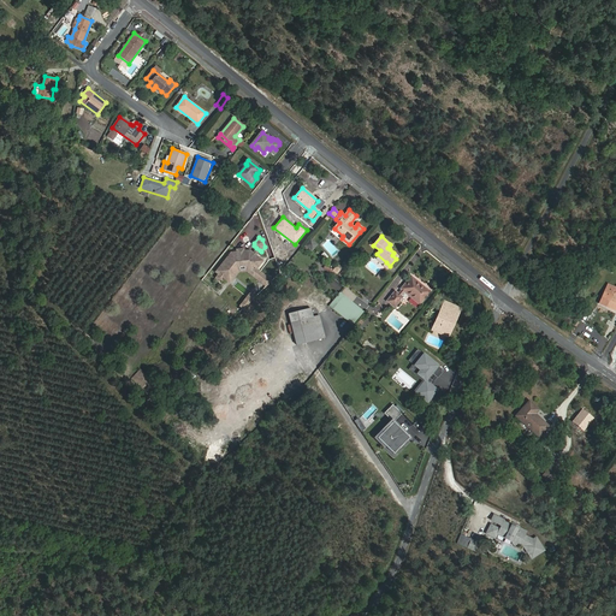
[(306,246),(312,252),(318,244),(312,238),(306,246)]
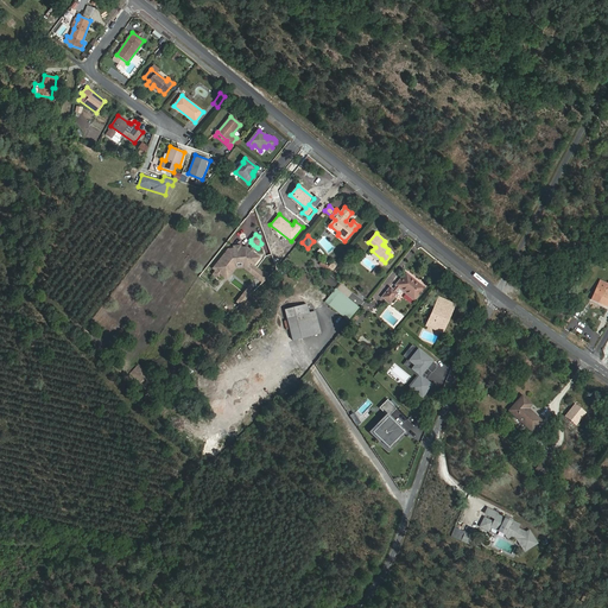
[(227,248),(211,267),(223,277),(234,264),(234,260),(244,259),(252,267),(260,258),(254,252),(253,252),(249,249),(247,247),(241,247),(233,248),(227,248)]
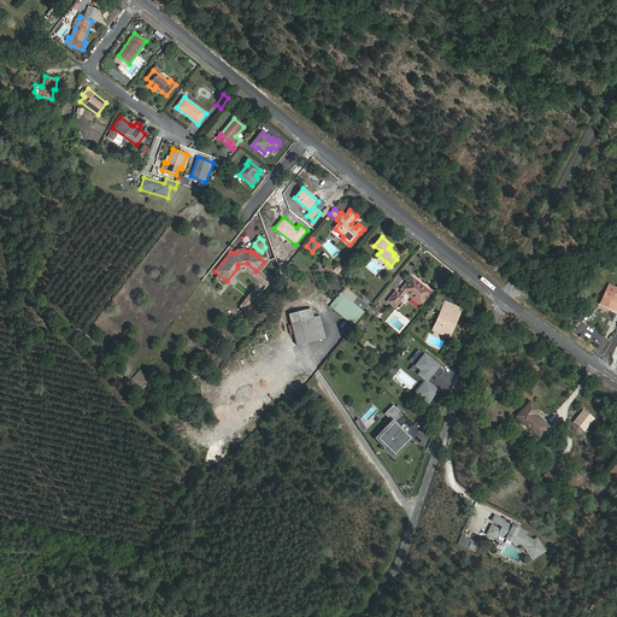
[(238,268),(227,281),(229,283),(239,272),(247,271),(252,276),(256,271),(247,263),(238,264),(238,268)]
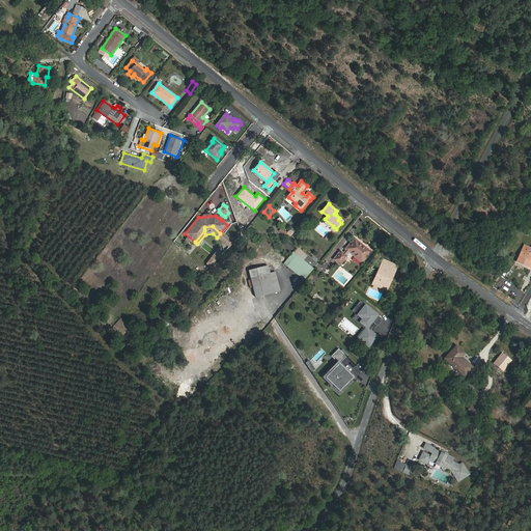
[(352,253),(361,261),(370,251),(355,239),(342,253),(341,252),(335,259),(340,263),(346,256),(347,258),(352,253)]
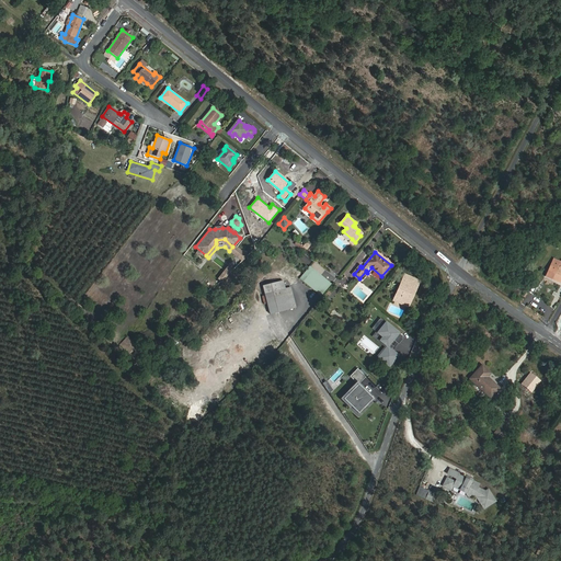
[(236,267),(240,260),(235,258),(231,264),(236,267)]
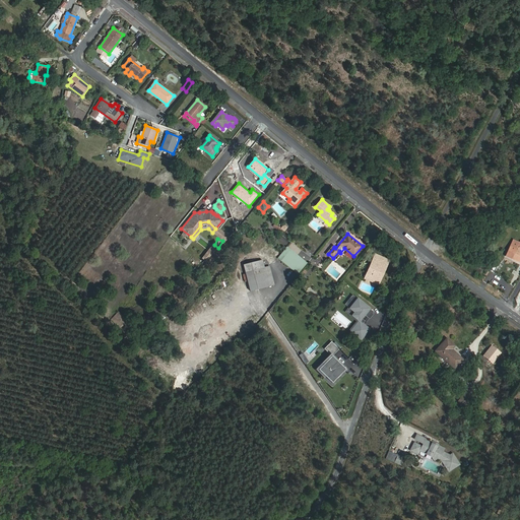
[(505,256),(512,259),(518,248),(511,244),(505,256)]
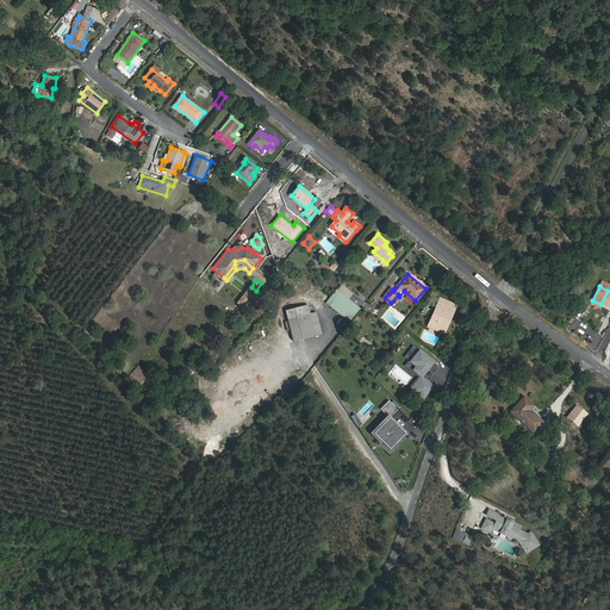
[(248,288),(237,303),(242,307),(254,292),(248,288)]
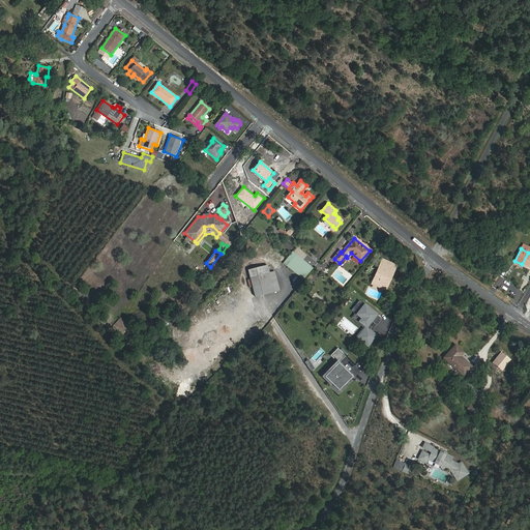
[(293,251),(283,263),(303,280),(314,268),(293,251)]
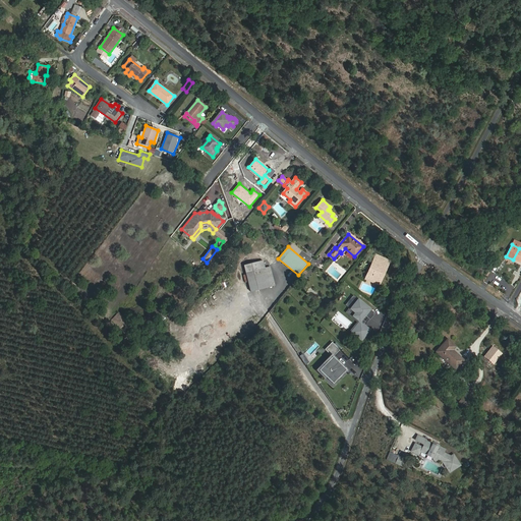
[(381,263),(383,258),(375,255),(366,279),(371,281),(373,279),(377,281),(381,271),(384,273),(387,266),(381,263)]
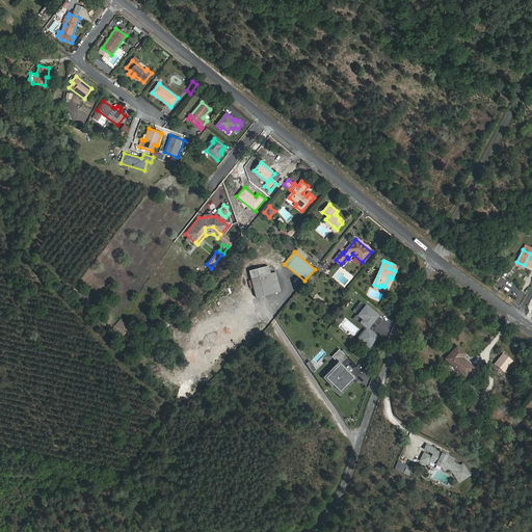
[(269,266),(249,270),(256,298),(282,293),(276,271),(271,273),(269,266)]
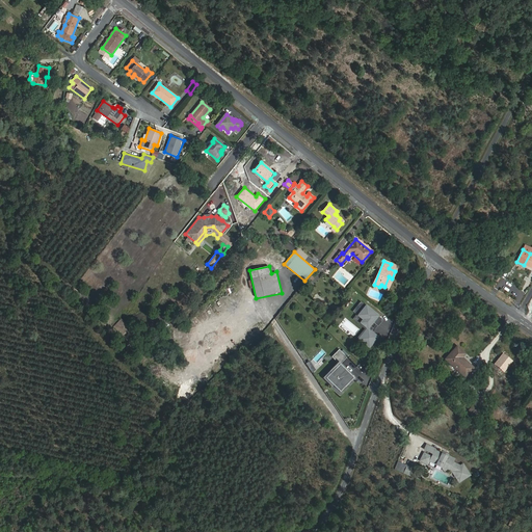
[(387,290),(392,278),(389,276),(384,287),(381,285),(379,287),(387,290)]
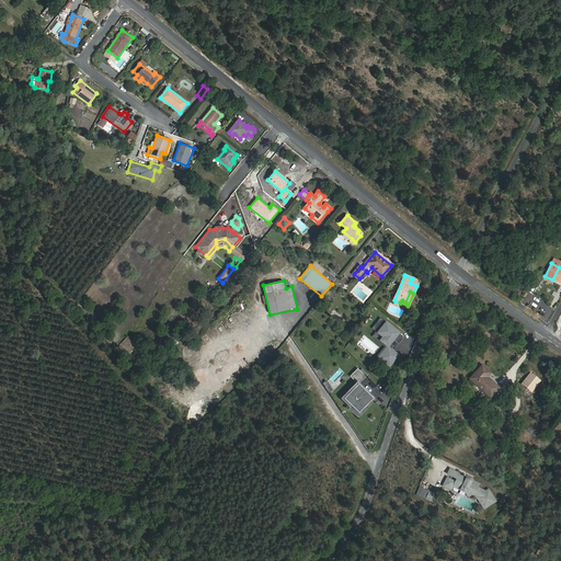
[(400,333),(386,322),(378,332),(382,336),(379,341),(386,346),(376,358),(389,368),(399,355),(389,347),(400,333)]
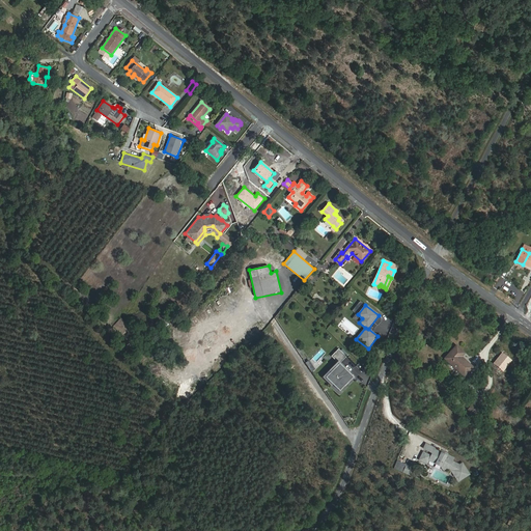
[(113,327),(126,339),(134,330),(121,317),(113,327)]
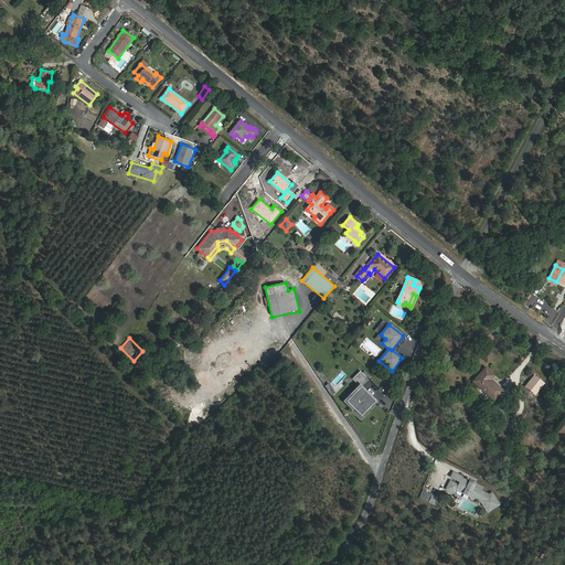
[(493,376),(486,369),(475,381),(494,400),(502,391),(490,380),(493,376)]
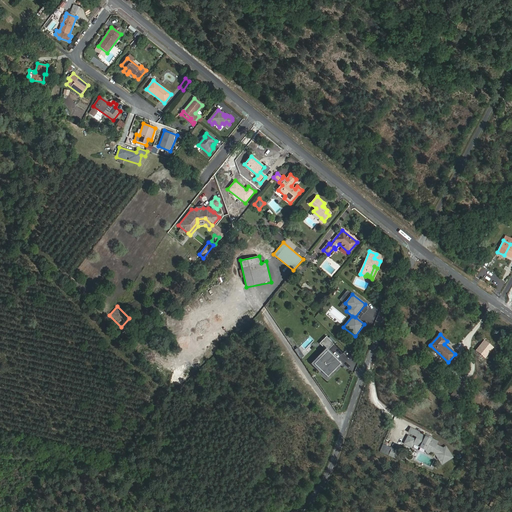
[(334,344),(326,336),(319,343),(325,349),(311,364),(327,380),(342,365),(328,350),(334,344)]
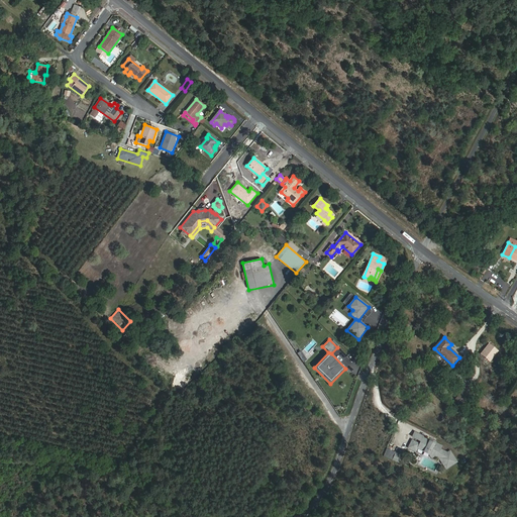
[(302,350),(298,353),(303,362),(307,359),(302,350)]
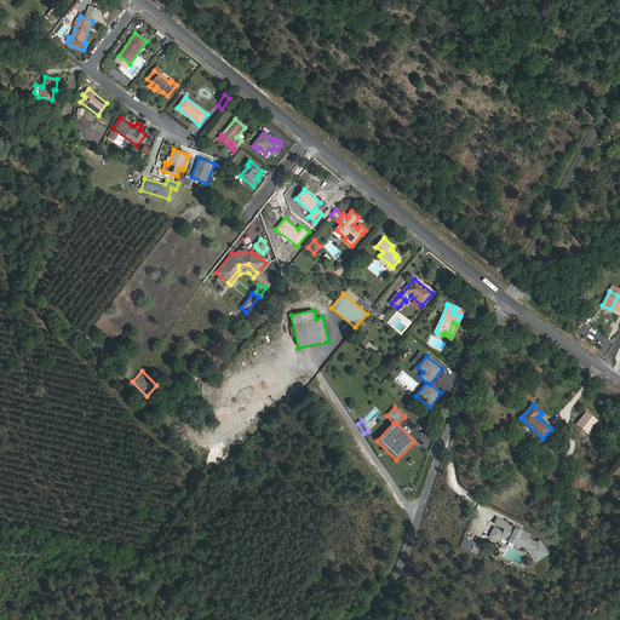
[(557,465),(547,478),(555,483),(564,470),(557,465)]
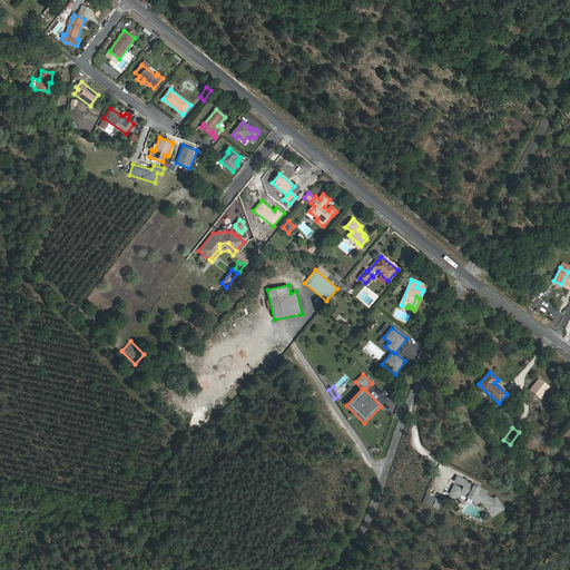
[(458,477),(455,481),(464,485),(462,490),(460,493),(474,500),(475,503),(481,505),(482,503),(487,505),(493,516),(504,508),(497,497),(494,499),(487,495),(488,491),(480,488),(479,489),(467,482),(467,481),(458,477)]
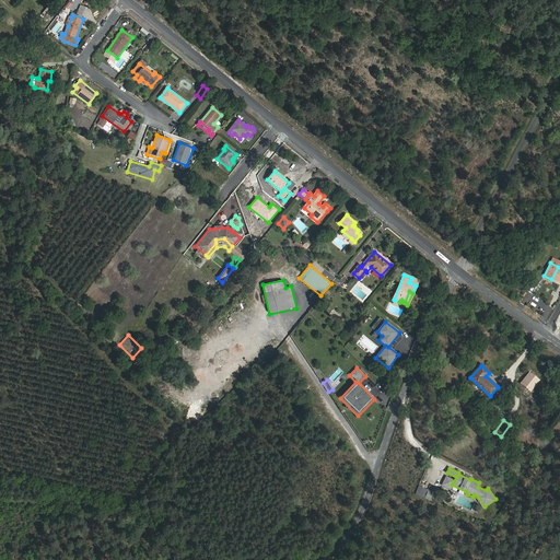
[(443,485),(451,488),(452,485),(454,481),(446,477),(443,485)]
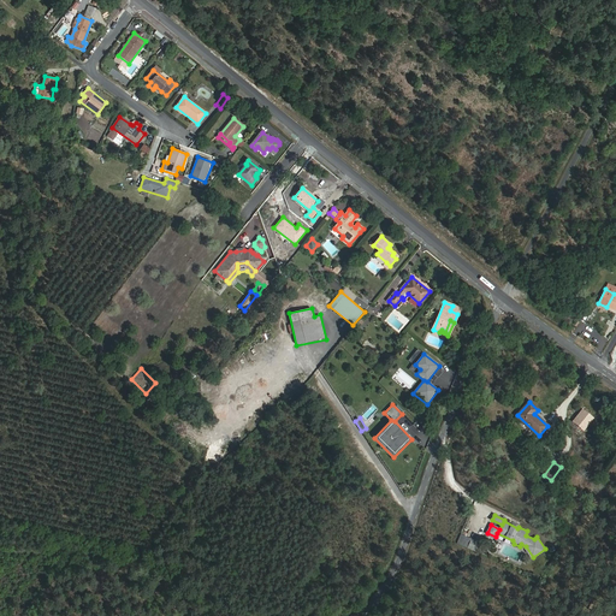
[(480,543),(473,540),(469,549),(477,551),(480,543)]
